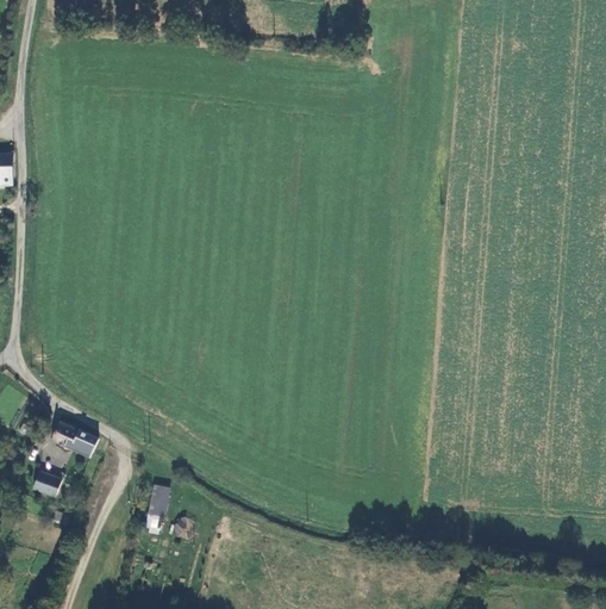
[(0,186),(4,187),(4,185),(14,185),(10,153),(0,153),(0,186)]
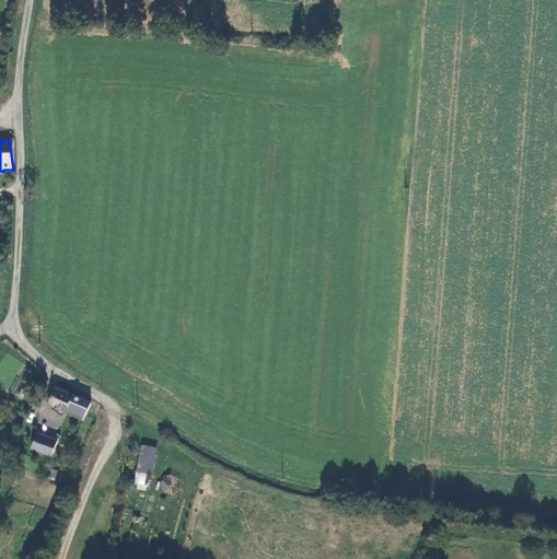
[(67,407),(83,415),(89,402),(54,385),(46,403),(65,411),(67,407)]
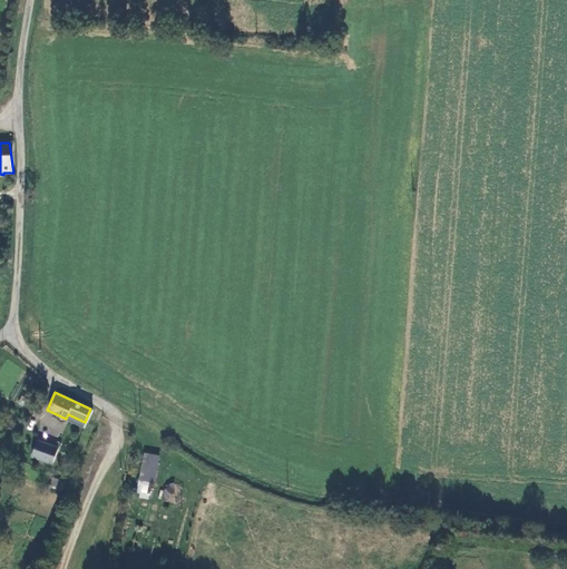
[(31,455),(52,462),(58,447),(37,439),(31,455)]
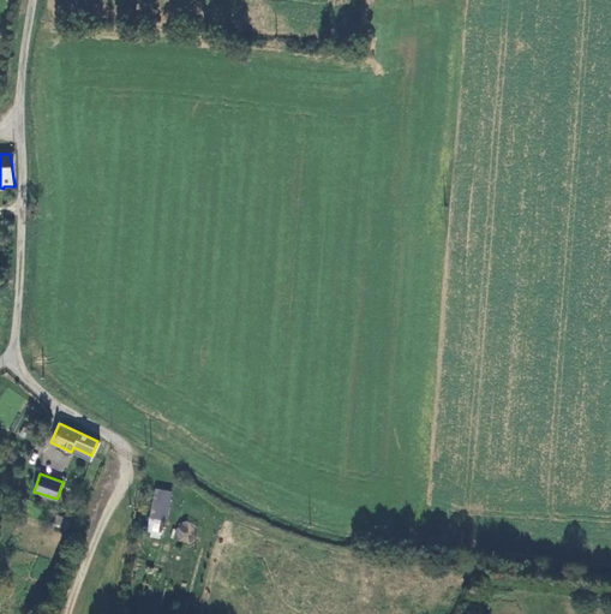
[(165,520),(171,492),(155,488),(150,518),(149,518),(147,531),(157,532),(160,519),(165,520)]
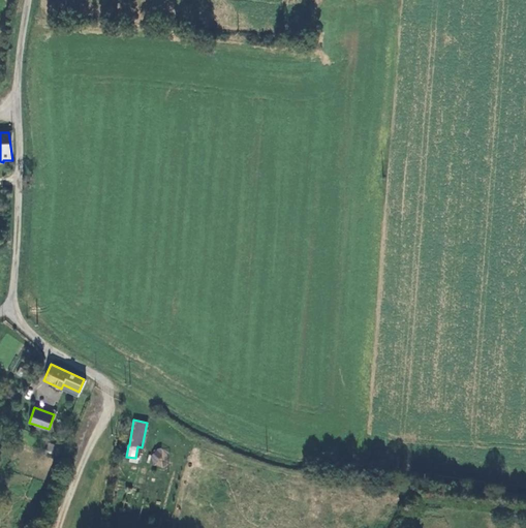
[(49,453),(59,456),(63,445),(53,441),(49,453)]
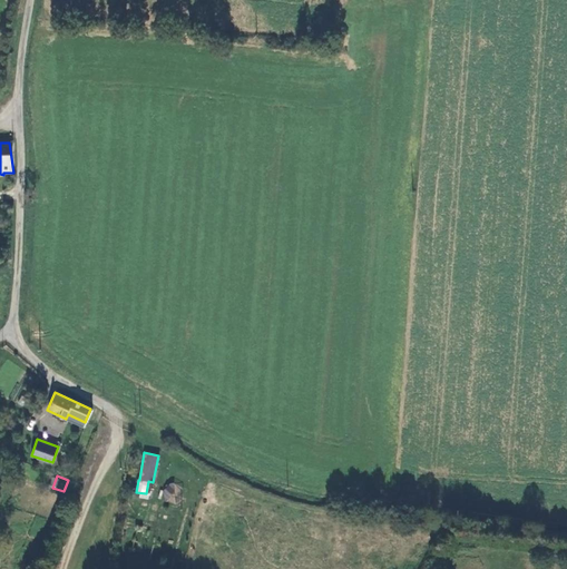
[(177,502),(178,483),(162,482),(160,501),(177,502)]
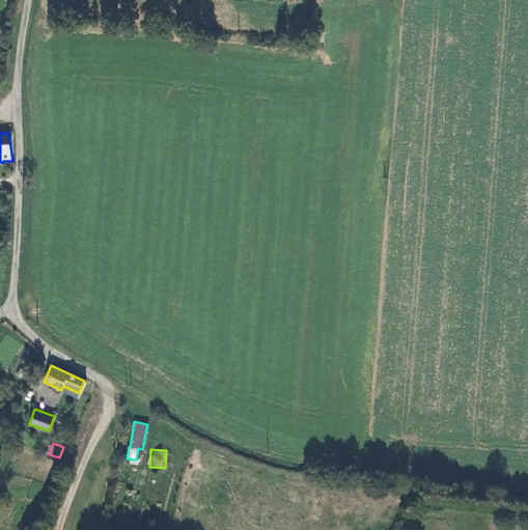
All buildings are outlined.
